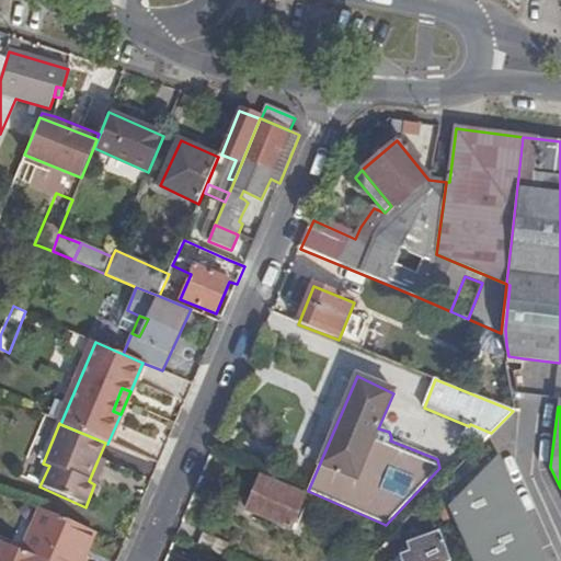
[(460,437),(477,449),(492,434),(491,433),(470,424),(469,426),(460,437)]
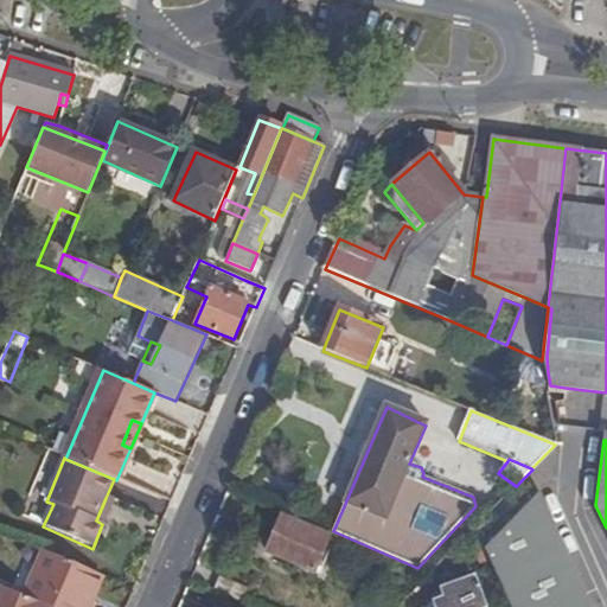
[(589,606),(538,493),(484,550),(509,606),(589,606)]
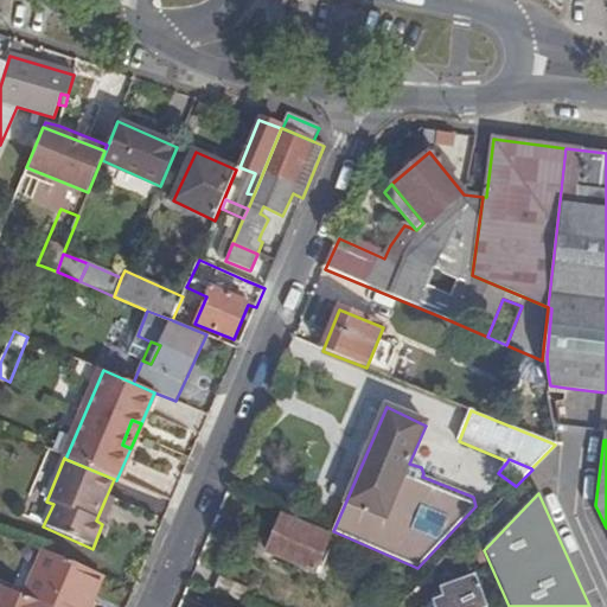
[(96,521),(102,524),(113,500),(106,498),(96,521)]
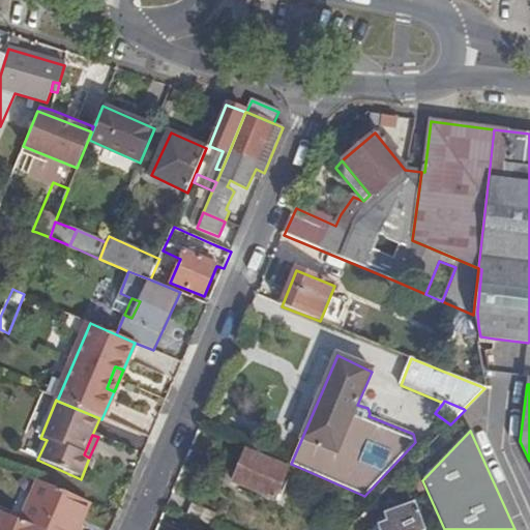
[(274,499),(287,469),(246,451),(233,482),(274,499)]
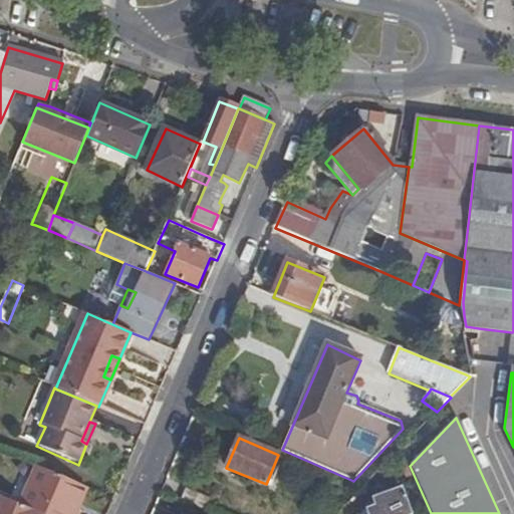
[(75,513),(86,487),(38,467),(22,505),(41,513),(75,513)]
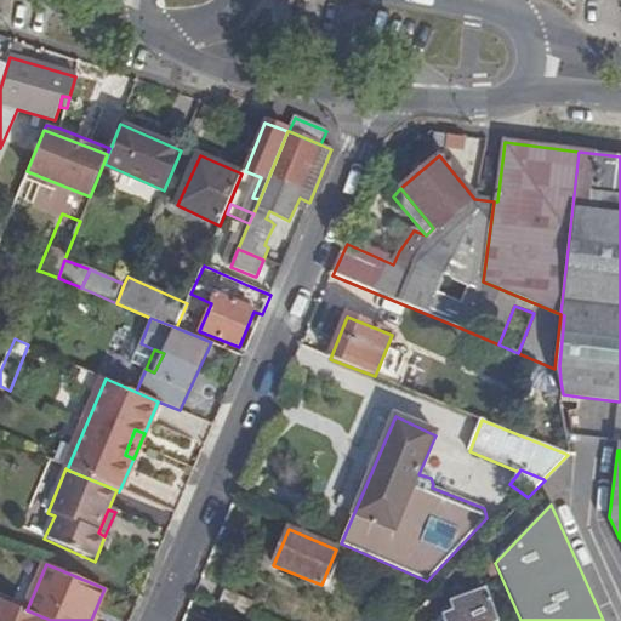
[(0,620),(50,620),(27,610),(0,599),(0,620)]
